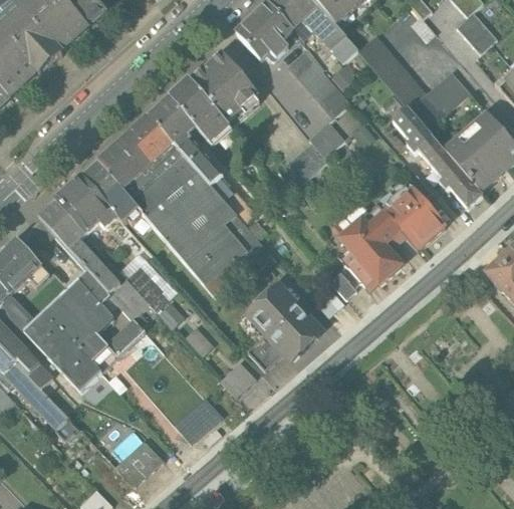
[(0,81),(13,96),(39,73),(41,75),(63,55),(61,53),(88,28),(62,0),(27,0),(21,6),(0,24),(0,81)]
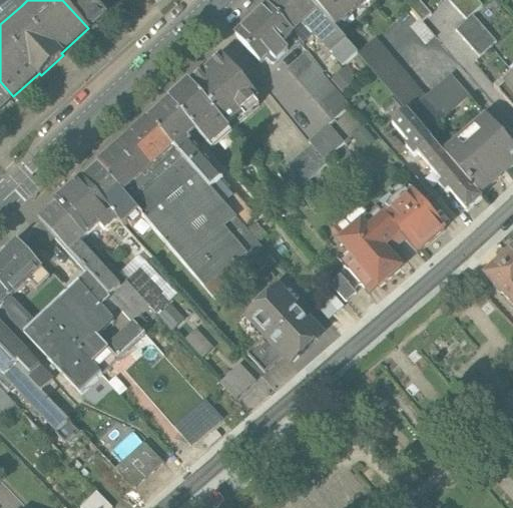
[(0,0),(0,24),(21,6),(15,0),(0,0)]
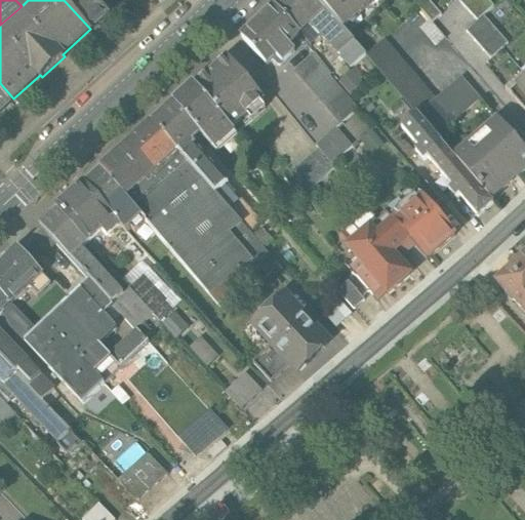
[(64,0),(90,29),(110,11),(99,0),(64,0)]
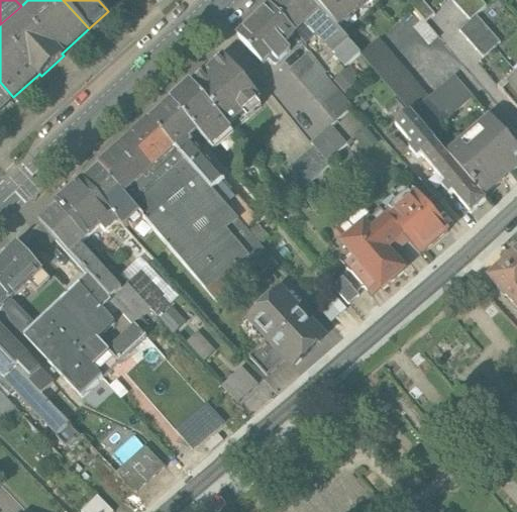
[(276,0),(271,5),(293,29),(308,16),(319,6),(314,0),(276,0)]
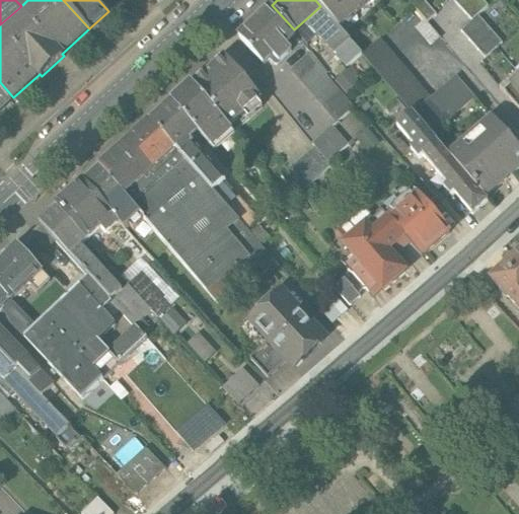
[(316,0),(337,21),(360,0),(316,0)]
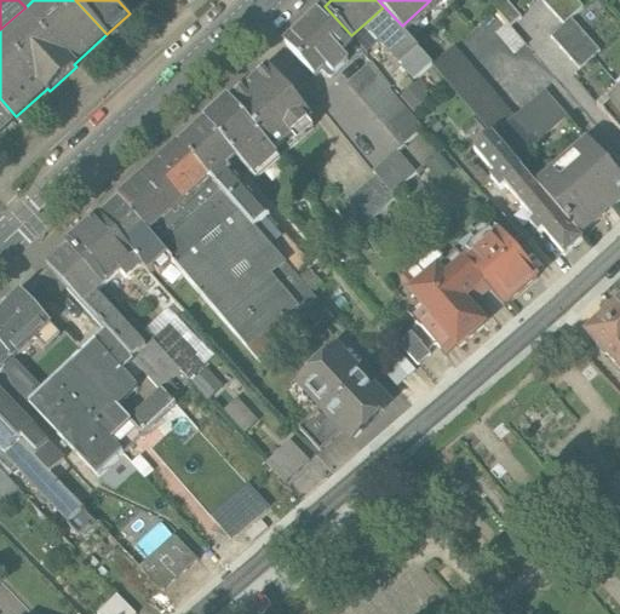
[(522,13),(510,0),(497,0),(493,4),(511,23),(522,13)]
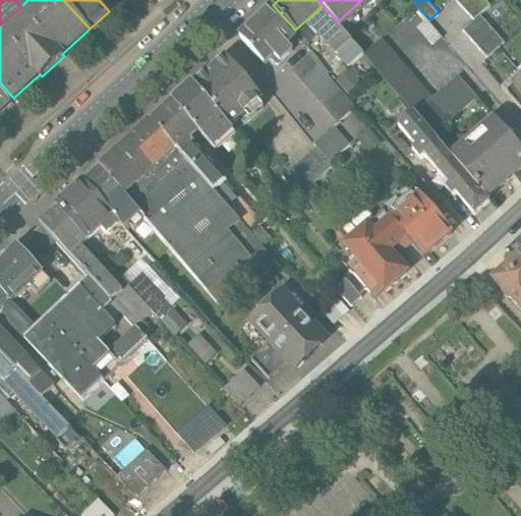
[(490,3),(487,0),(459,0),(475,17),(480,12),(490,3)]
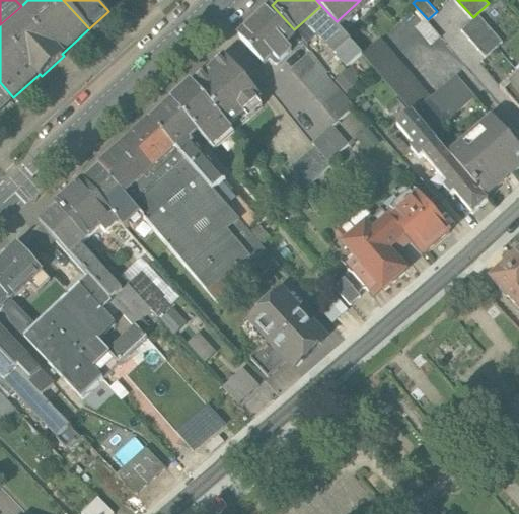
[(272,5),(239,35),(262,60),(269,55),(276,62),(291,48),(283,41),(294,29),(272,5)]
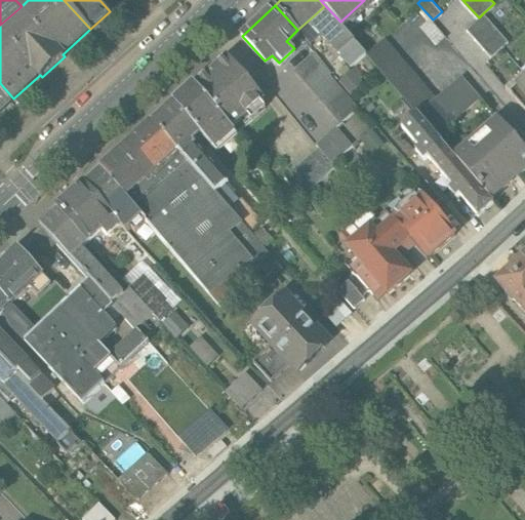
[(360,46),(324,6),(313,16),(335,40),(317,55),(330,73),(360,46)]
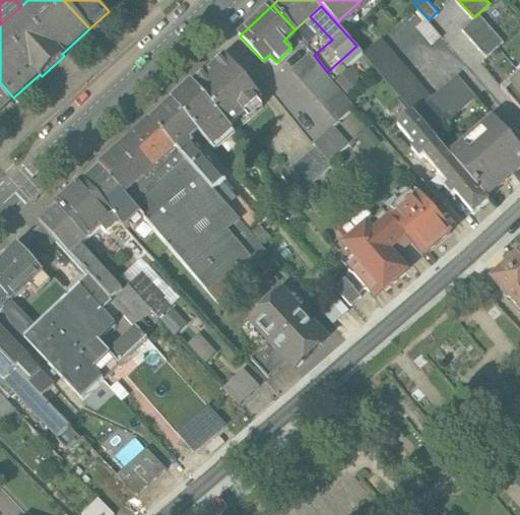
[(504,40),(479,12),(474,17),(462,28),(486,55),(504,40)]
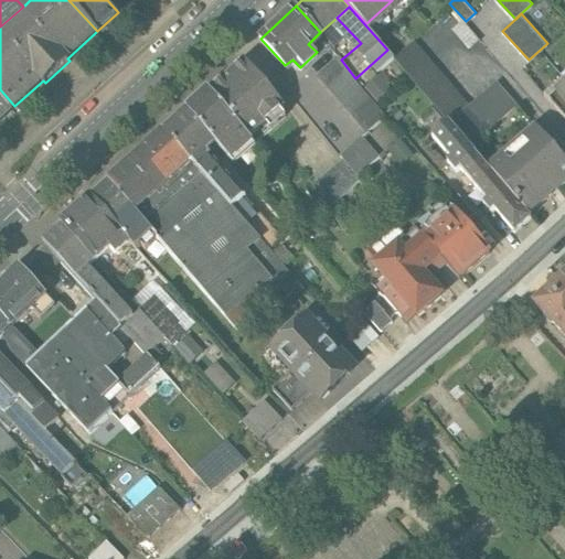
[(469,101),(414,38),(393,56),(448,119),(469,101)]
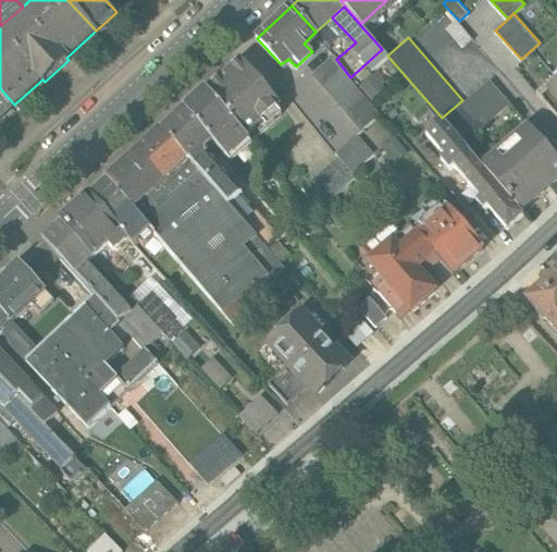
[(380,111),(329,54),(310,72),(360,129),(380,111)]
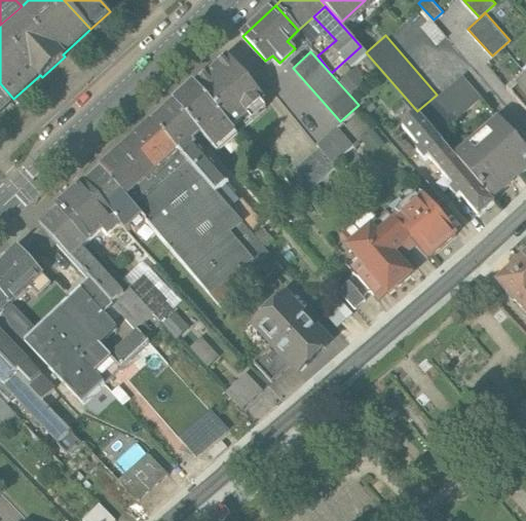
[(264,97),(229,56),(196,84),(231,125),(264,97)]
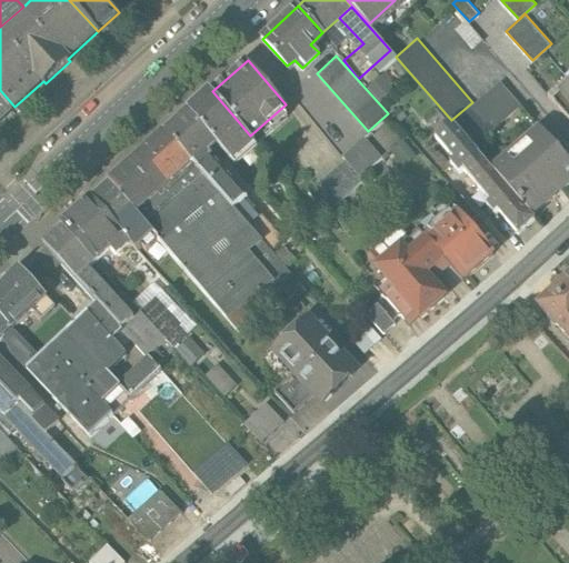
[(472,102),(451,120),(471,143),(520,102),(500,79),(472,102)]
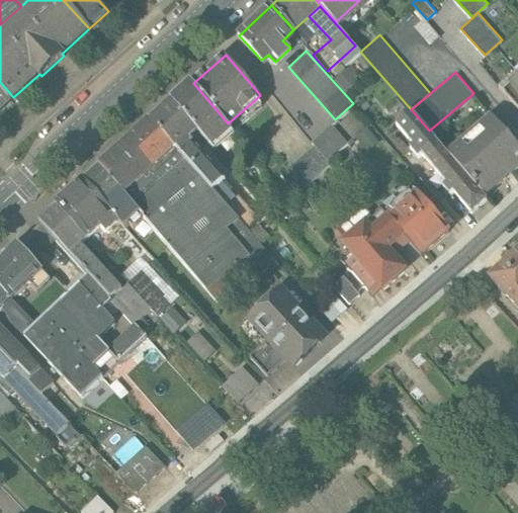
[(517,81),(506,92),(517,105),(517,81)]
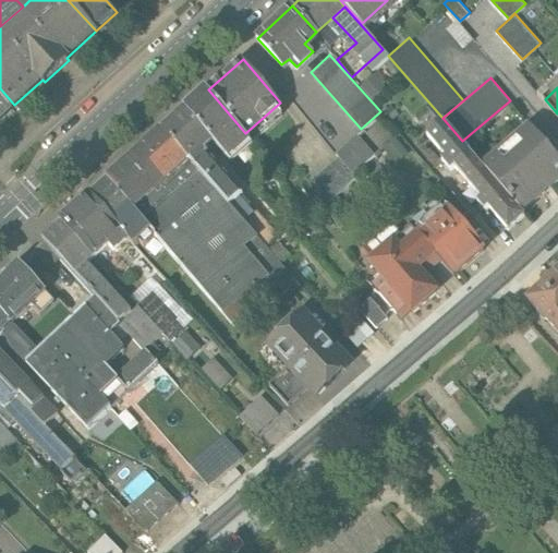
[(0,88),(0,118),(14,105),(0,88)]
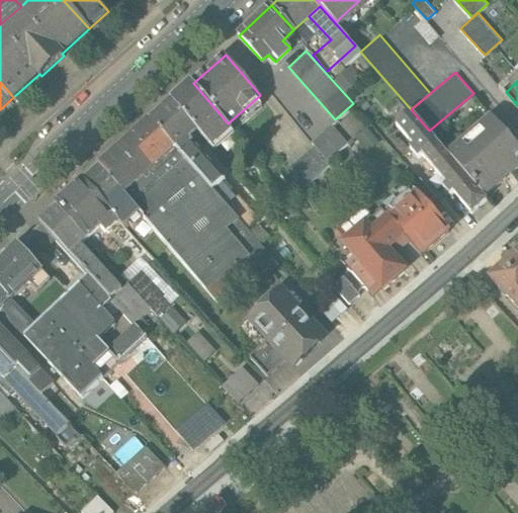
[(228,123),(193,83),(173,101),(197,130),(209,144),(229,124),(228,123)]
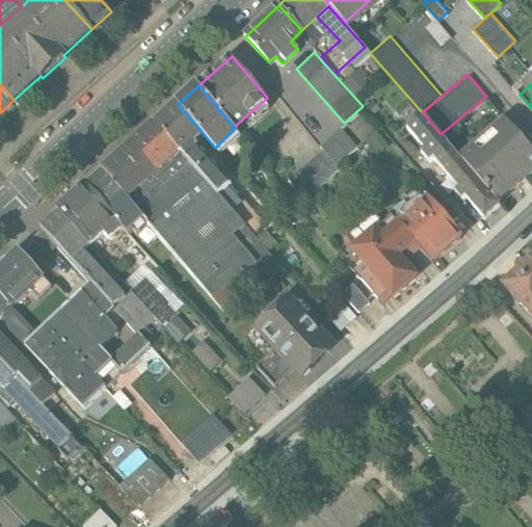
[(203,133),(178,104),(156,125),(217,195),(232,183),(194,140),(203,133)]
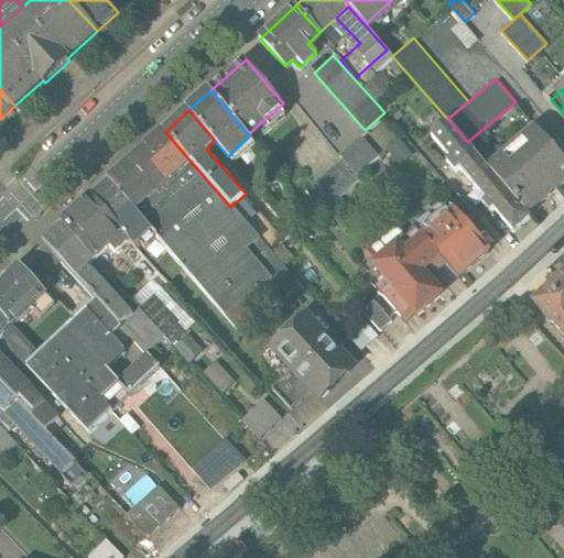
[(365,130),(339,153),(343,156),(356,173),(403,131),(386,112),(365,130)]
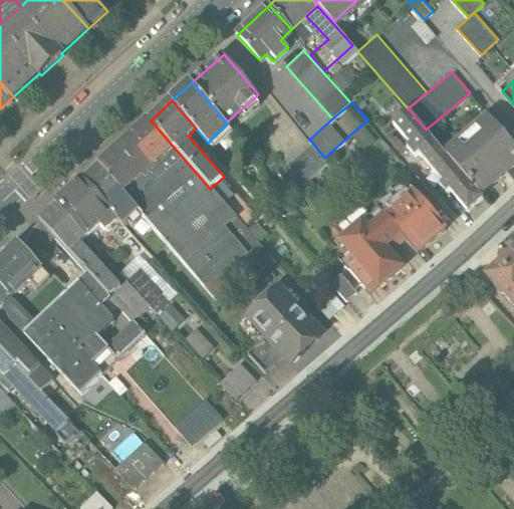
[(482,195),(408,108),(393,121),(468,207),(482,195)]
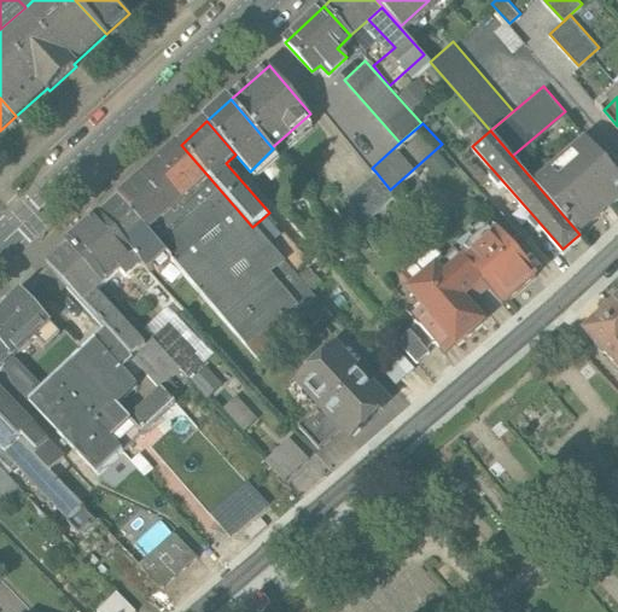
[(617,173),(590,143),(540,187),(577,229),(617,193),(617,173)]
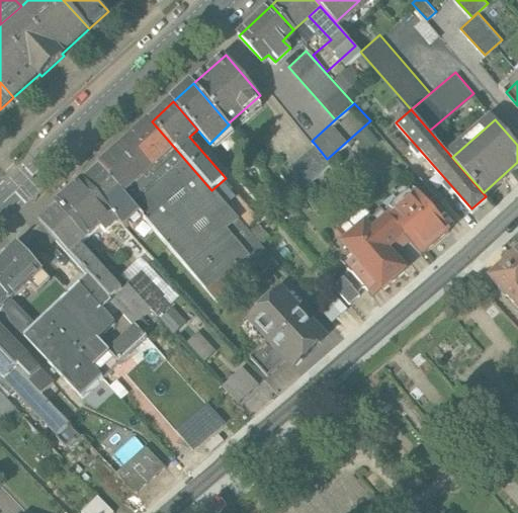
[(211,190),(152,121),(120,150),(145,177),(124,194),(139,209),(223,303),(234,292),(218,274),(223,269),(234,281),(258,259),(254,255),(263,247),(211,190)]
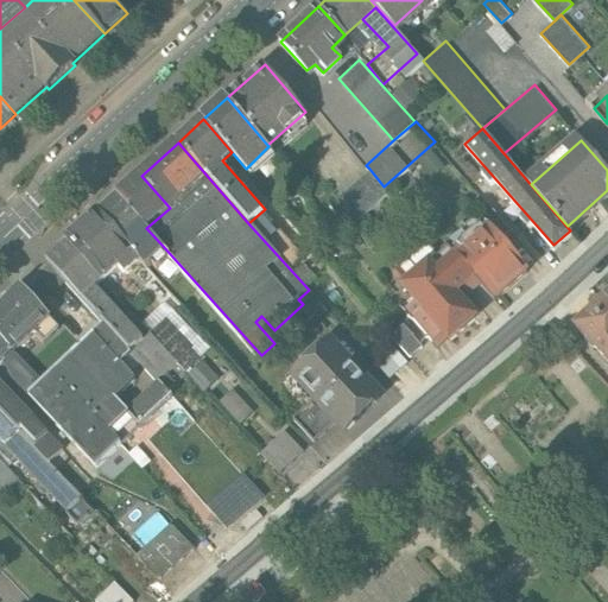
[(369,169),(340,192),(359,216),(387,190),(384,187),(369,169)]
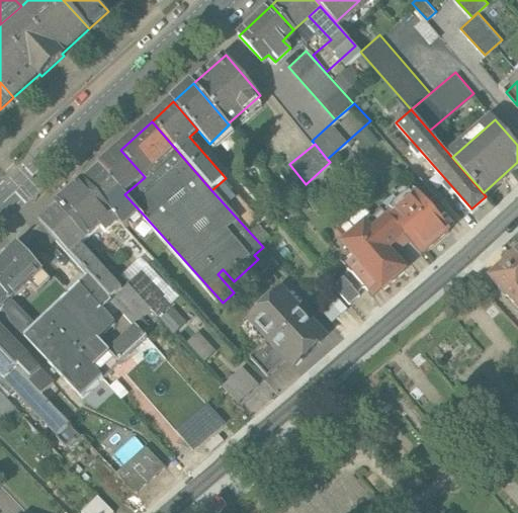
[(145,177),(120,150),(100,168),(124,194),(145,177)]
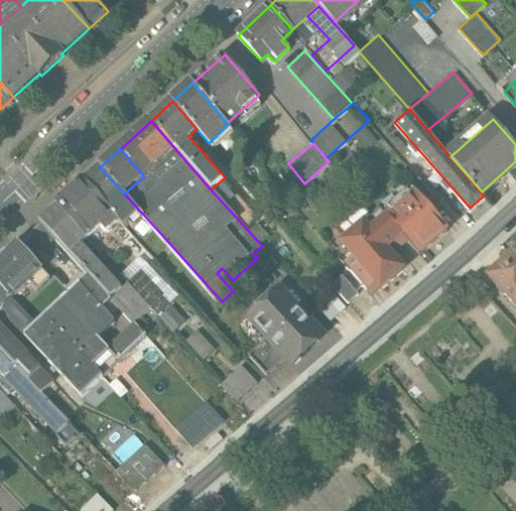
[(124,194),(100,167),(84,181),(118,219),(122,224),(138,209),(124,194)]
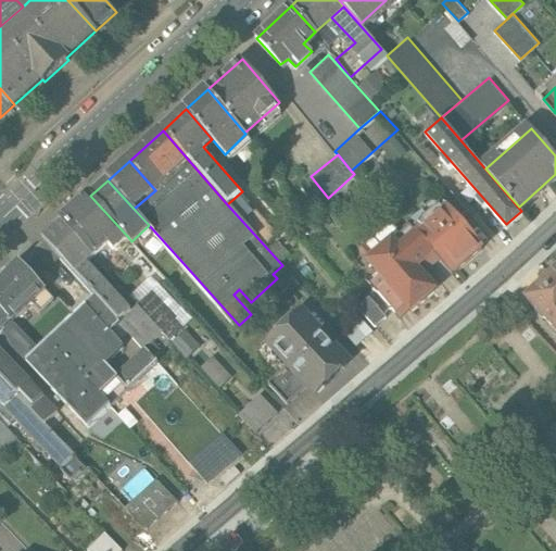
[(467,208),(450,188),(439,197),(442,201),(444,200),(457,215),(467,208)]
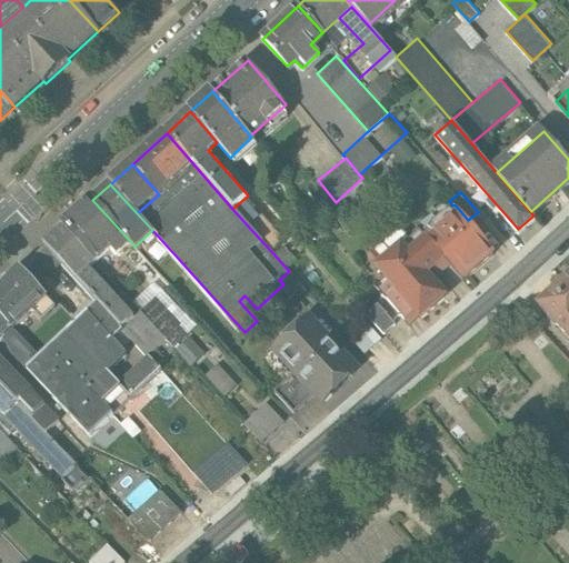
[(285,238),(248,195),(232,209),(271,249),(285,238)]
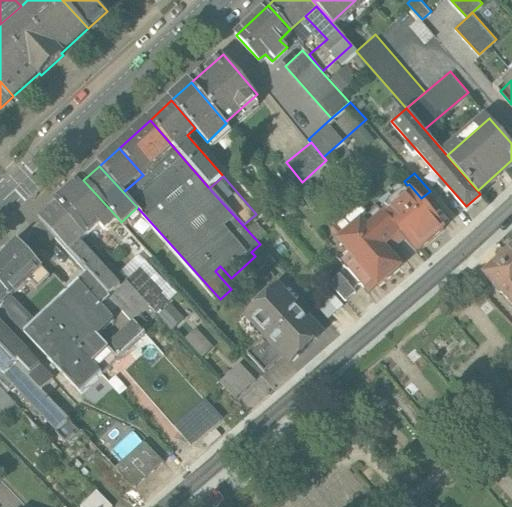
[(117,217),(83,180),(57,203),(85,234),(98,223),(102,227),(104,225),(106,227),(117,217)]
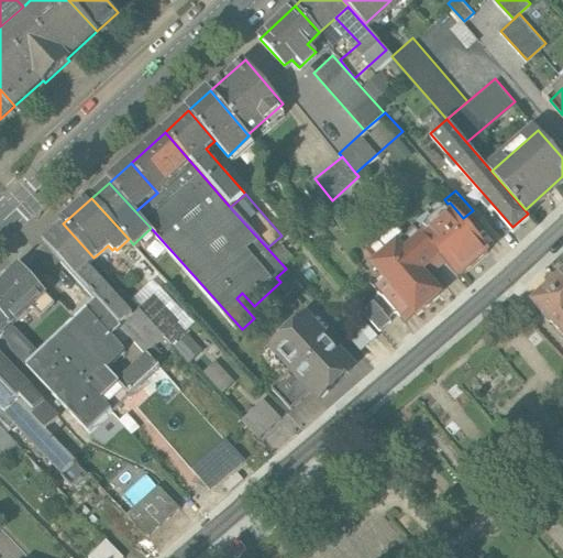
[(448,204),(419,228),(423,232),(439,251),(456,273),(487,248),(463,218),(450,203),(448,204)]
